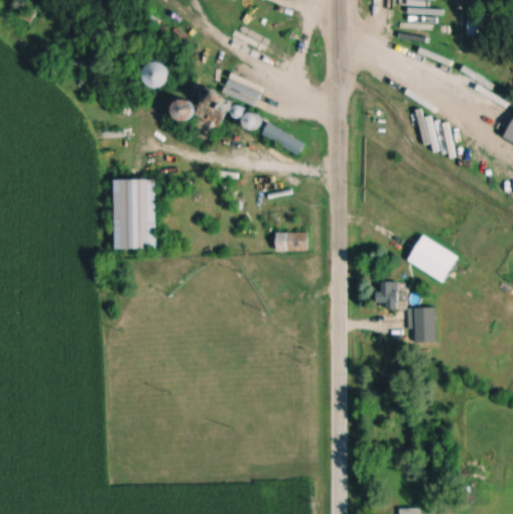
[(483,34),(483,16),(466,16),(466,34),(483,34)]
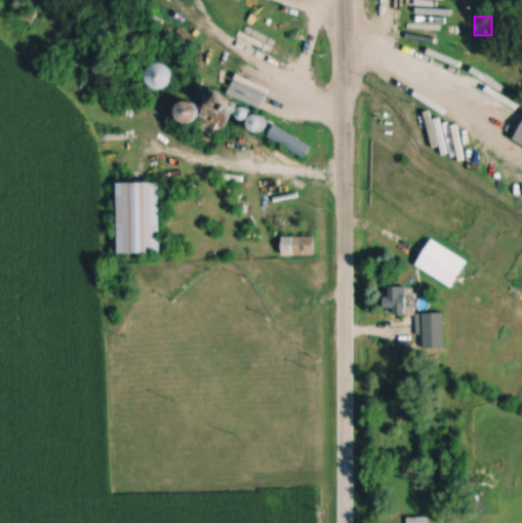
[(193,124),(212,138),(234,110),(225,103),(219,110),(208,102),(193,124)]
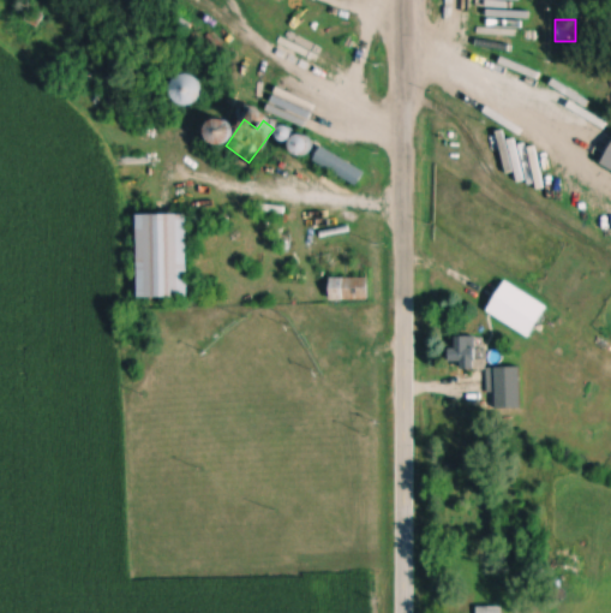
[(354,185),(363,171),(318,147),(310,161),(354,185)]
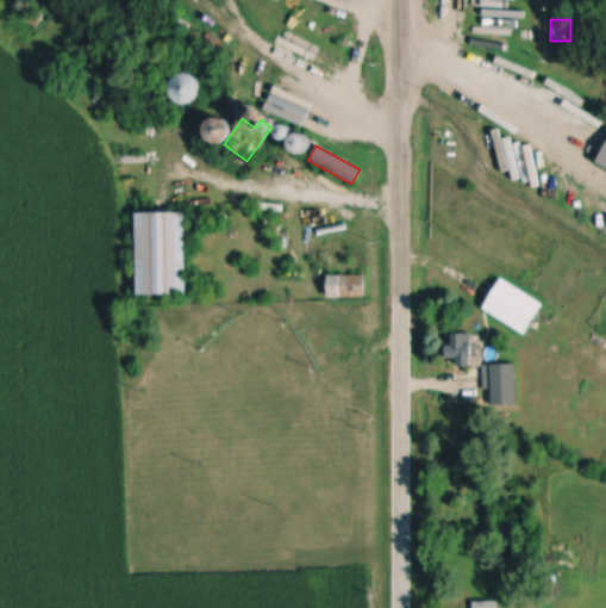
[(133,293),(183,293),(183,212),(133,212),(133,293)]
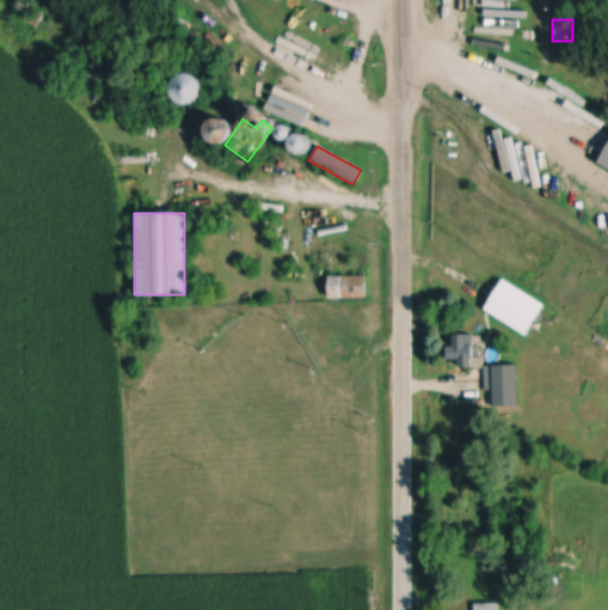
[(363,275),(325,275),(325,297),(363,297),(363,275)]
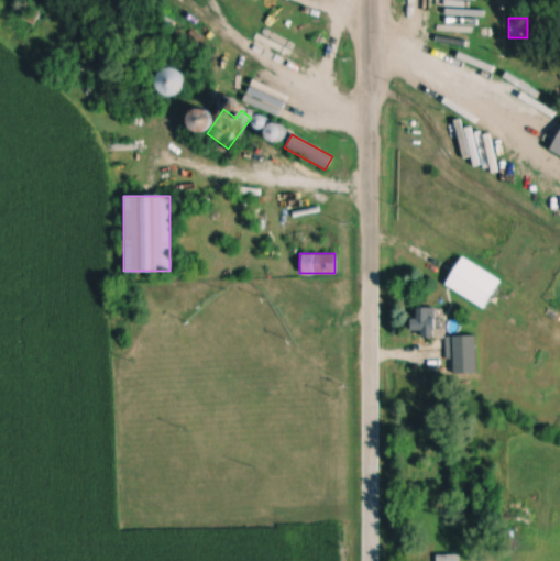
[(443,282),(482,307),(498,281),(460,256),(443,282)]
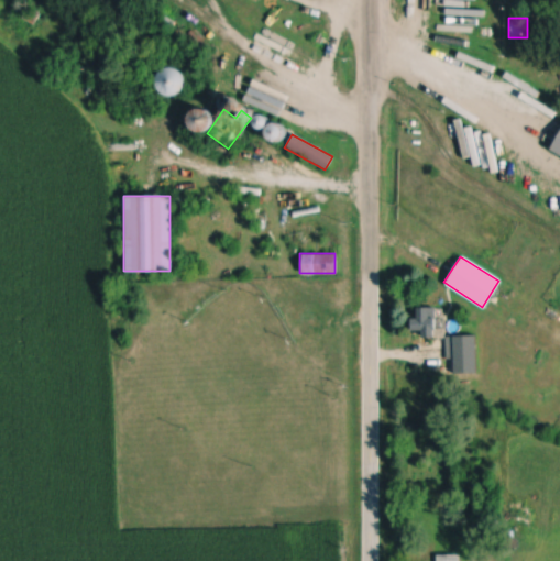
[(434,307),(419,307),(419,317),(410,317),(410,334),(434,334),(434,307)]
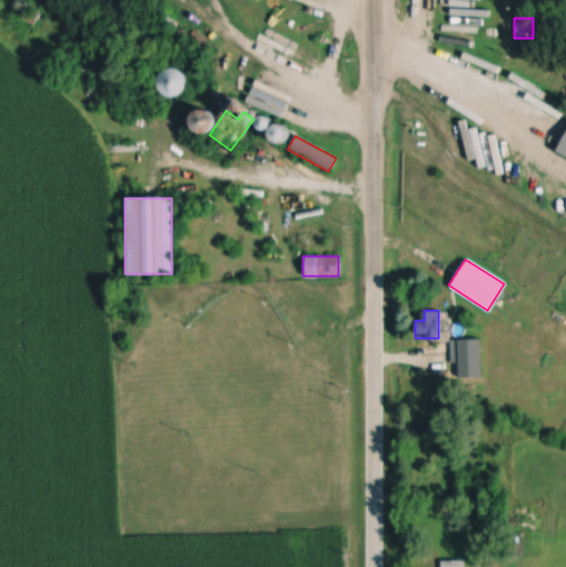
[(456,338),(456,376),(479,376),(479,338),(456,338)]
